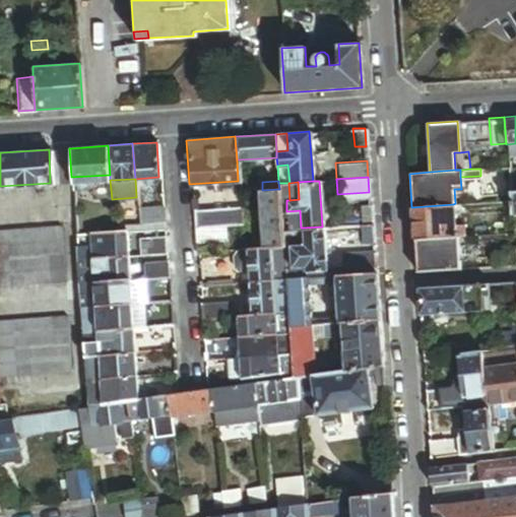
[(287,228),(286,211),(286,200),(289,200),(288,183),(280,184),(283,228),(287,228)]
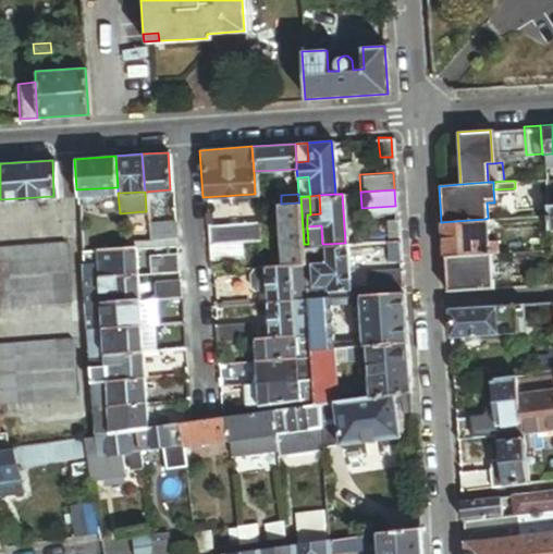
[(302,246),(299,202),(281,204),(277,204),(280,263),(287,263),(303,261),(302,246)]
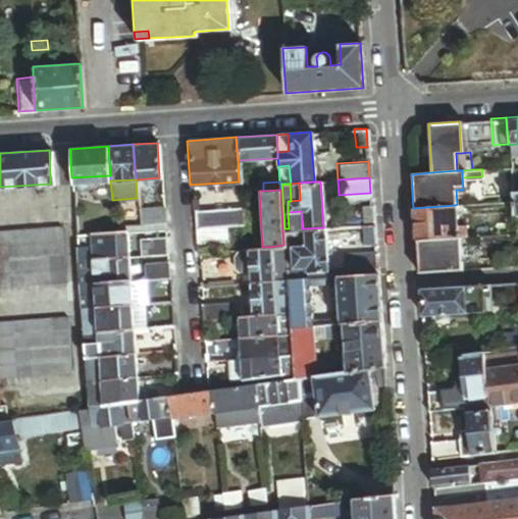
[(242,222),(240,204),(192,208),(193,226),(224,223),(242,222)]
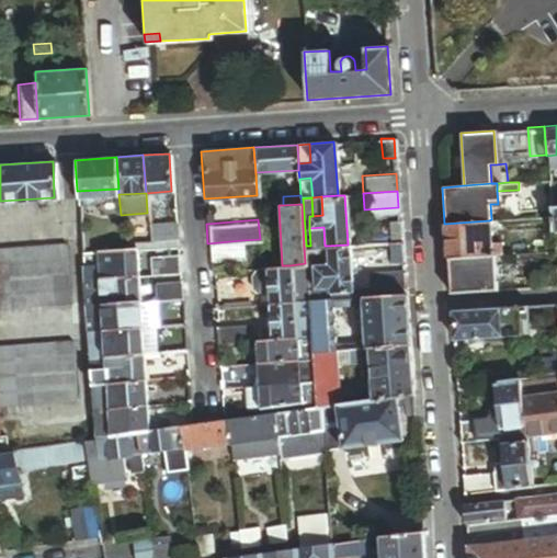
[(397,220),(387,220),(388,240),(398,239),(397,220)]
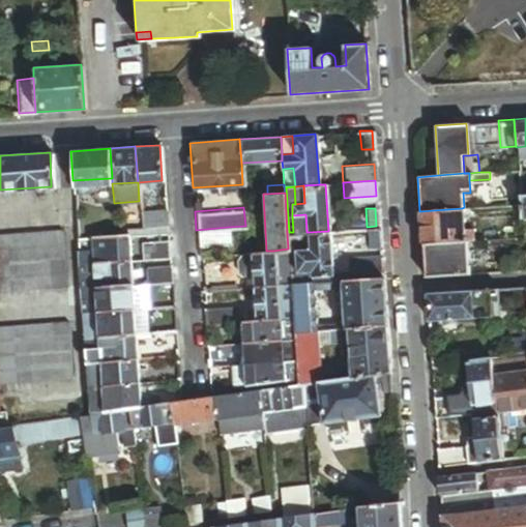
[(463,226),(462,208),(419,211),(421,243),(465,240),(463,226)]
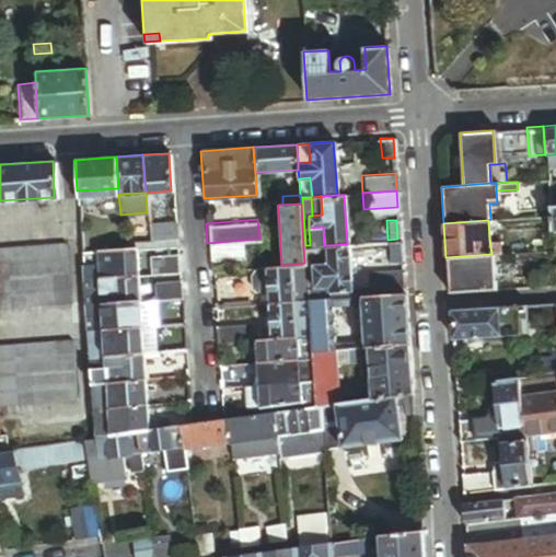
[(149,241),(174,239),(173,221),(148,223),(149,241)]
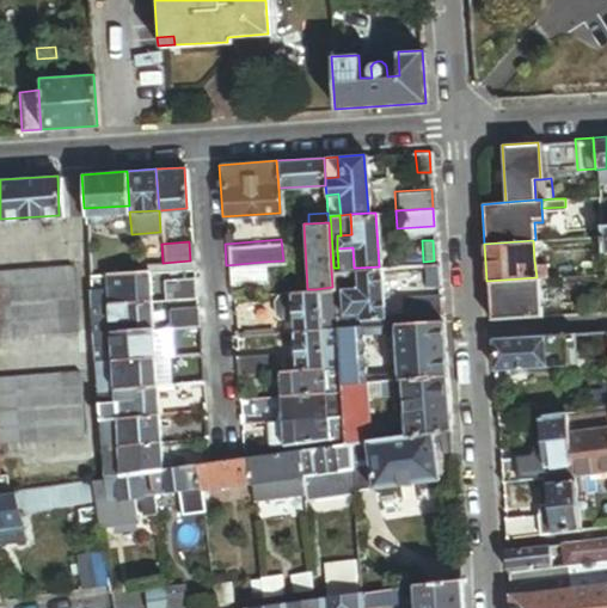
[(338,268),(339,269),(354,268),(353,247),(337,249),(338,268)]
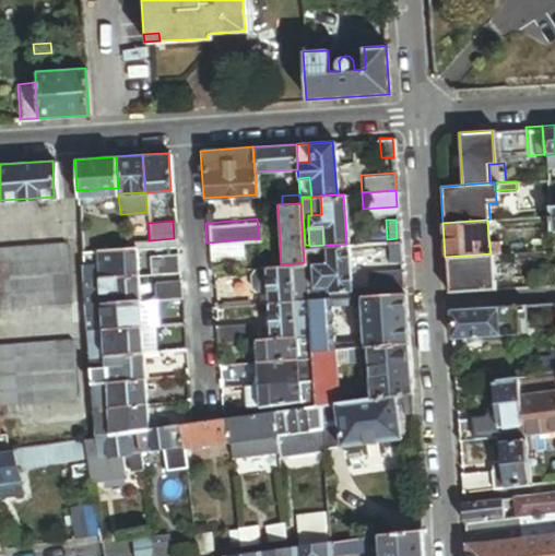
[(491,253),(492,253),(500,253),(499,238),(488,238),(491,253)]
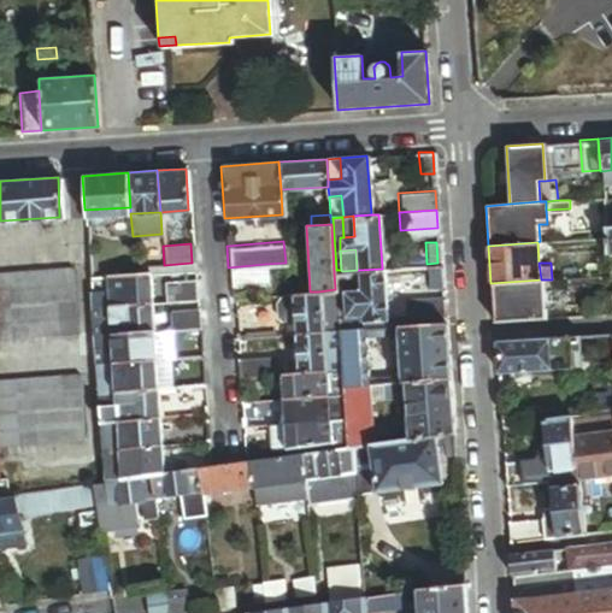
[(265,264),(228,267),(230,289),(268,286),(265,264)]
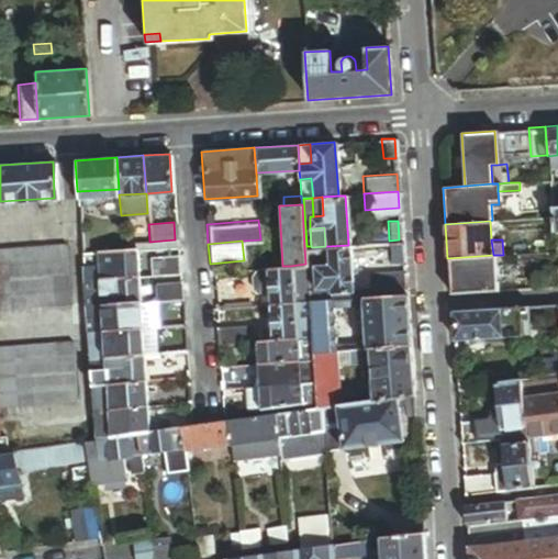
[(403,259),(401,242),(386,243),(387,260),(403,259)]
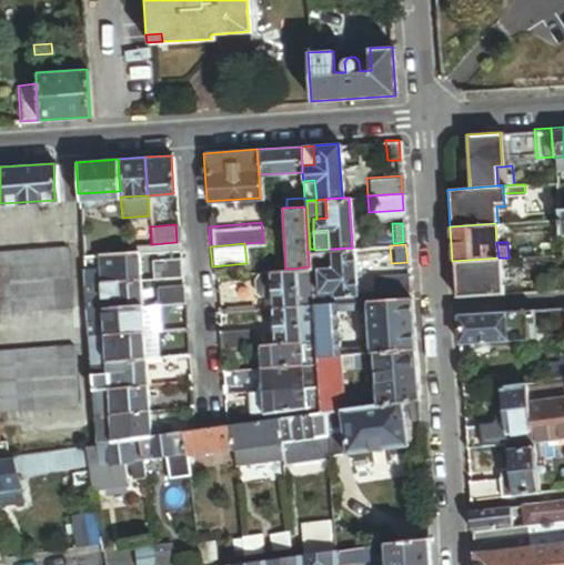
[(0,311),(67,306),(63,248),(0,251),(0,311)]
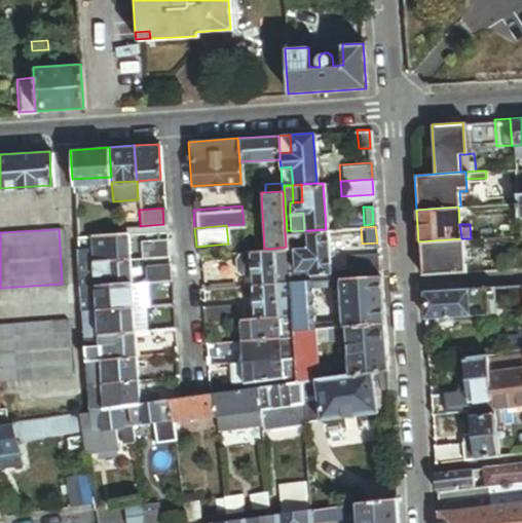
[(326,229),(306,230),(307,247),(293,248),(294,269),(308,268),(309,274),(329,272),(326,229)]
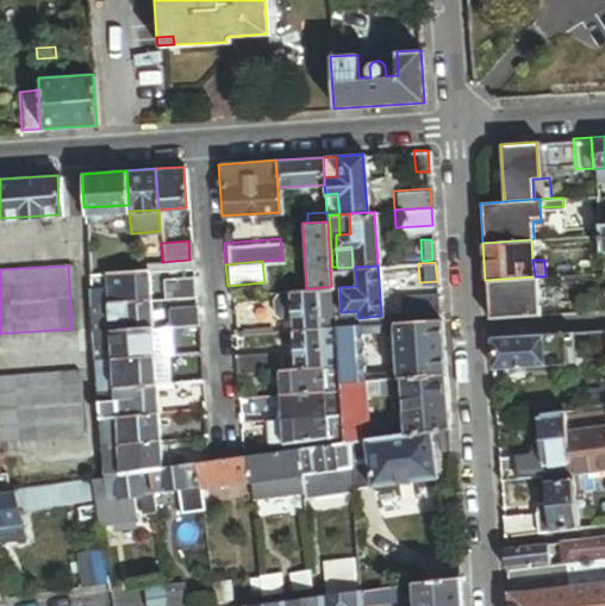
[(353,267),(338,268),(330,269),(331,286),(335,326),(359,325),(381,323),(381,316),(359,318),(357,311),(341,312),(340,287),(356,286),(355,267),(353,267)]
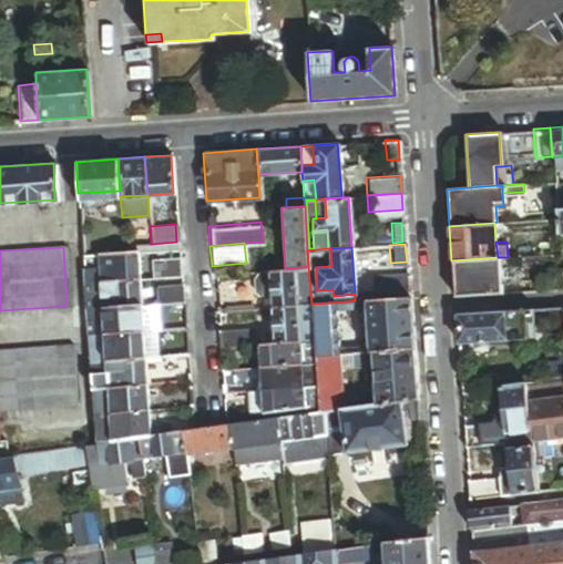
[(136,277),(135,252),(131,252),(124,253),(82,255),(83,280),(85,280),(93,280),(99,280),(136,277)]
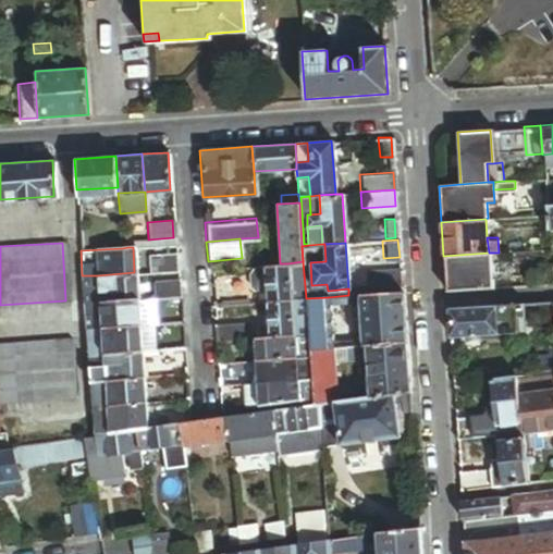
[(148,271),(175,270),(174,253),(147,255),(148,271)]
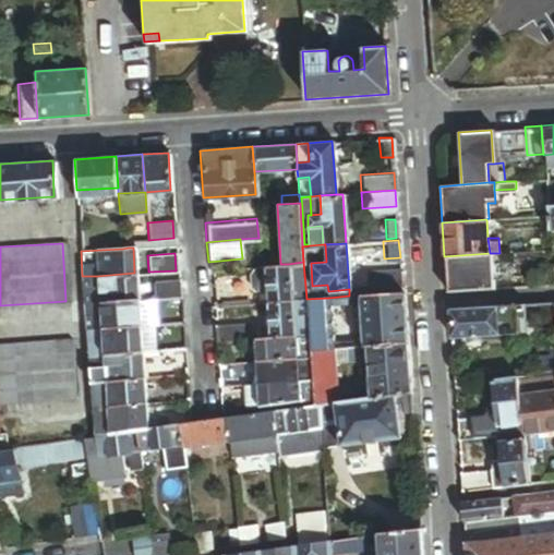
[(493,287),(491,253),(490,253),(444,256),(446,290),(493,287)]
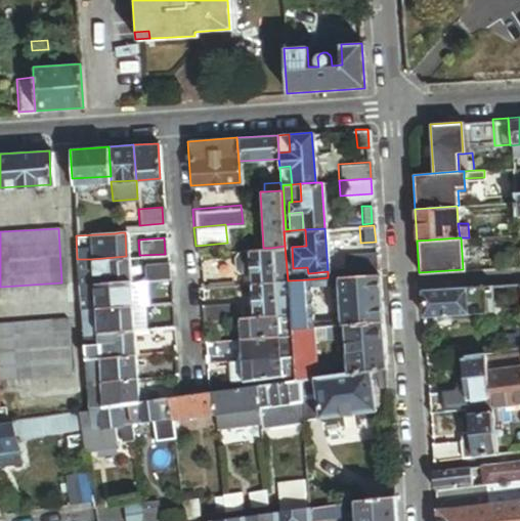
[(288,280),(285,246),(270,248),(272,281),(288,280)]
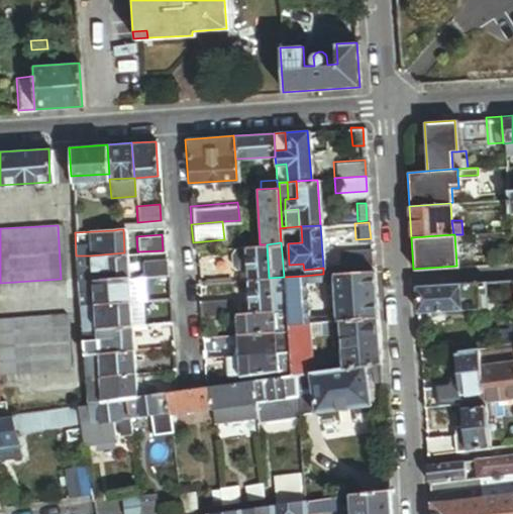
[(260,244),(243,245),(243,247),(244,269),(245,280),(269,278),(267,244),(260,244)]
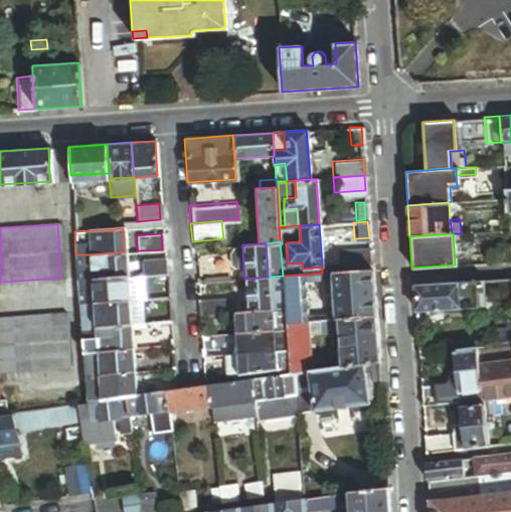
[(243,268),(242,246),(234,247),(229,252),(230,264),(235,268),(243,268)]
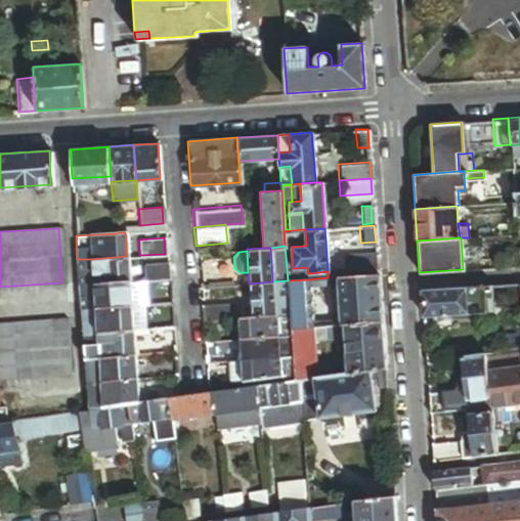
[(378,273),(376,252),(352,254),(353,269),(354,275),(378,273)]
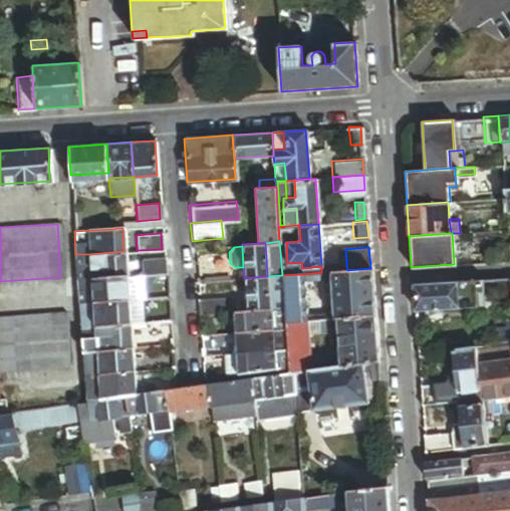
[(125,275),(123,251),(89,254),(84,254),(77,254),(75,254),(77,279),(83,278),(90,278),(125,275)]
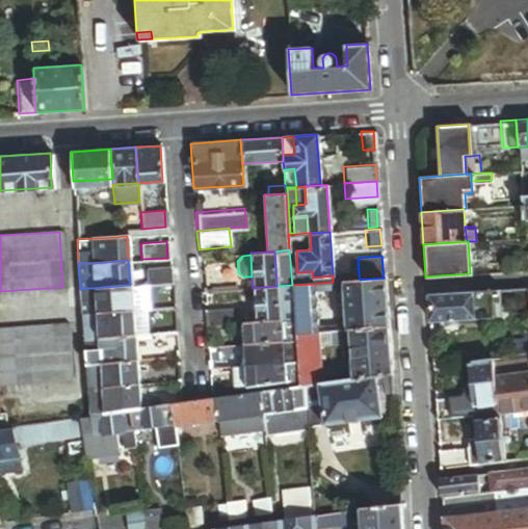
[(141,284),(169,282),(168,265),(140,267),(141,284)]
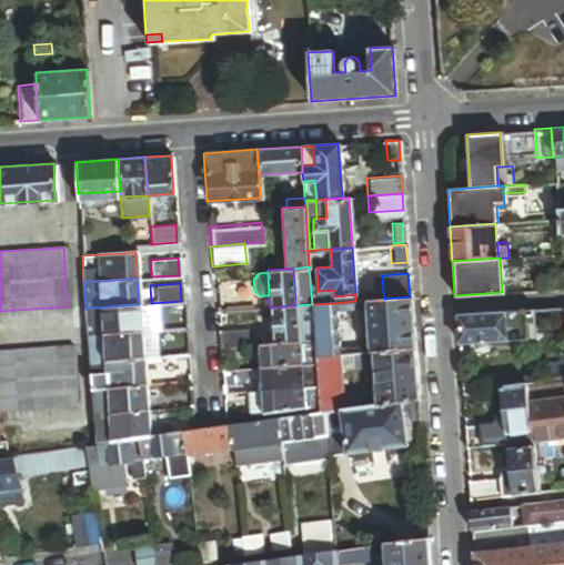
[(355,294),(355,301),(364,301),(384,299),(383,292),(355,294)]
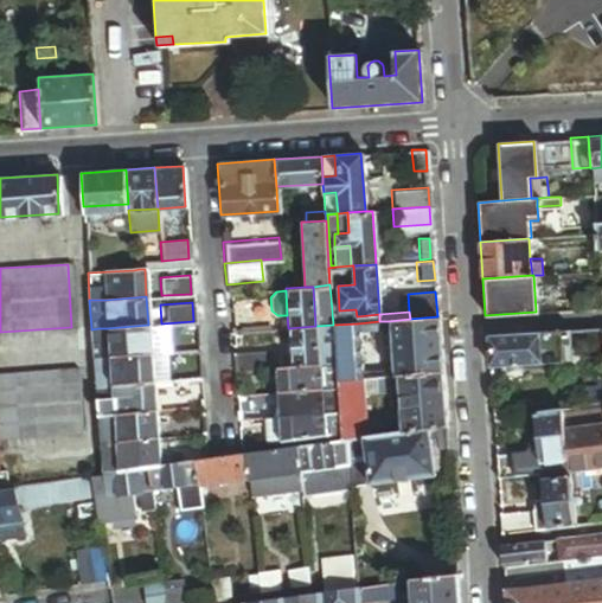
[(441,371),(437,316),(410,319),(389,321),(389,329),(392,366),(392,373),(396,373),(441,371)]
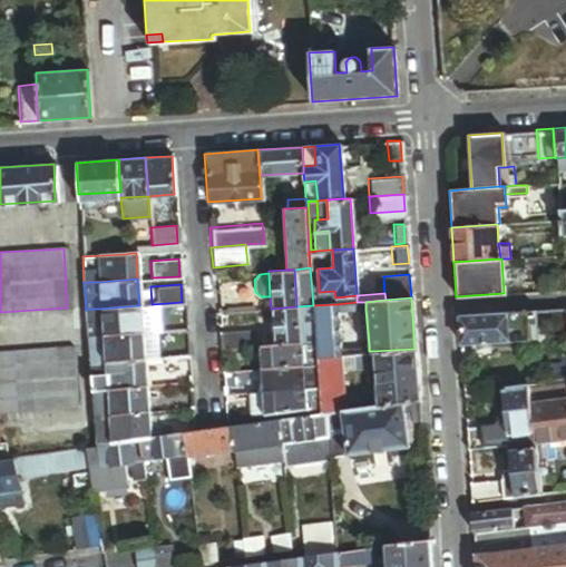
[(153,323),(183,321),(182,302),(152,304),(153,323)]
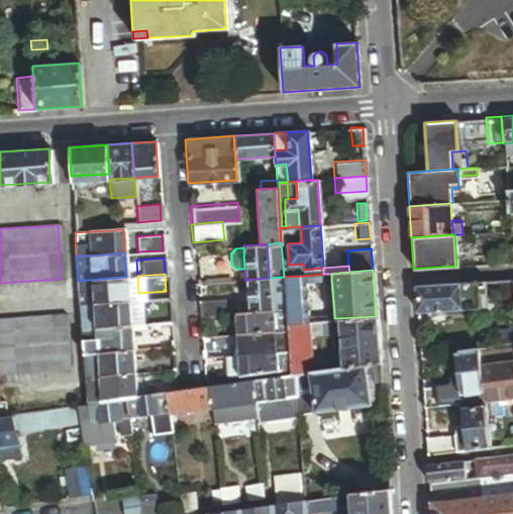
[(323,274),(304,276),(304,282),(331,281),(331,274),(323,274)]
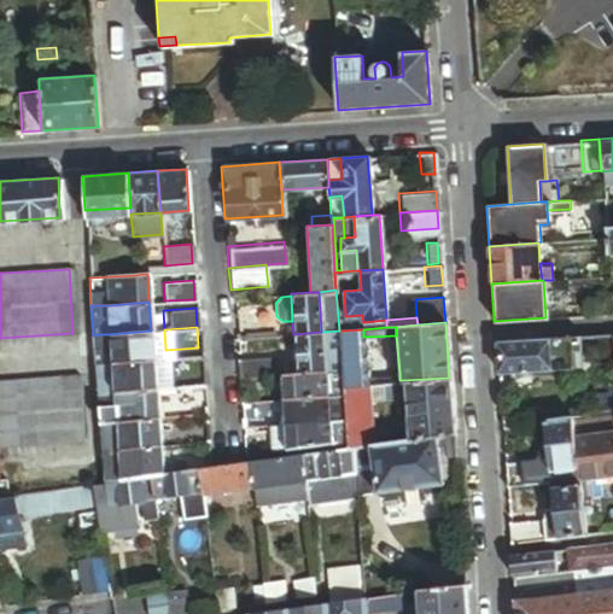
[(363,337),(363,329),(339,331),(342,370),(343,385),(367,384),(366,372),(363,337)]
